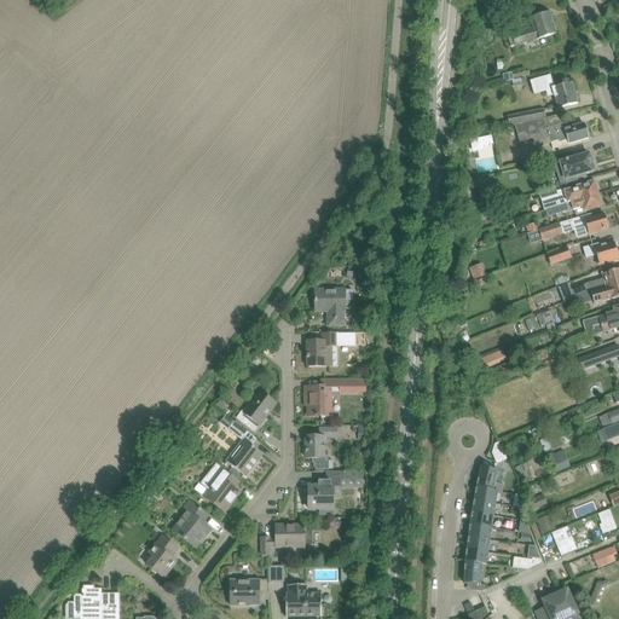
[(513,34),(513,35),(508,36),(510,46),(516,45),(516,46),(556,34),(550,13),(531,19),(533,27),(513,34)]
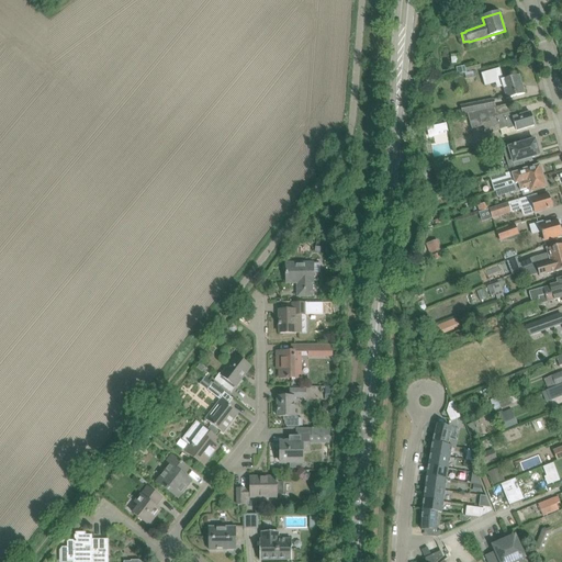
[(456,67),(457,75),(481,69),(481,65),(465,68),(465,66),(456,67)]
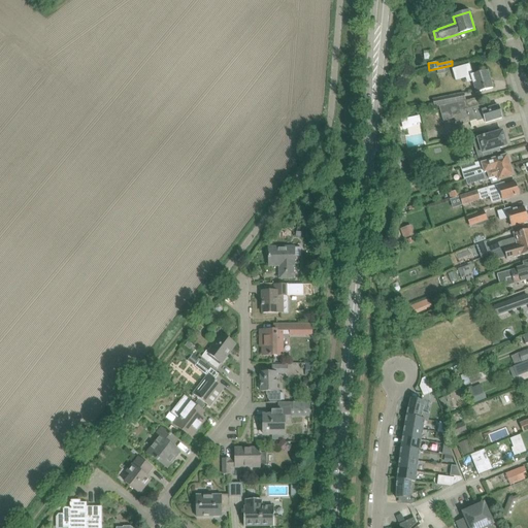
[(493,89),(488,70),(472,75),(469,64),(452,69),(456,81),(466,77),(467,83),(473,80),(476,93),(493,89)]
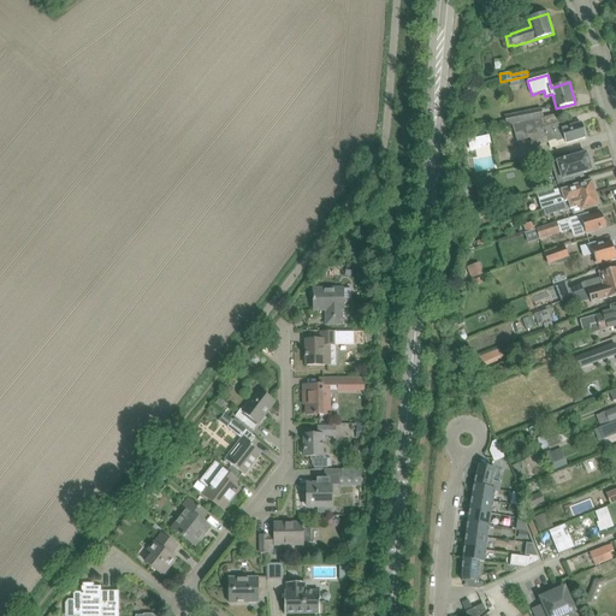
[(495,123),(468,129),(469,132),(507,125),(513,124),(513,125),(543,118),(540,108),(510,114),(504,116),(505,122),(501,123),(499,123),(495,124),(495,123)]
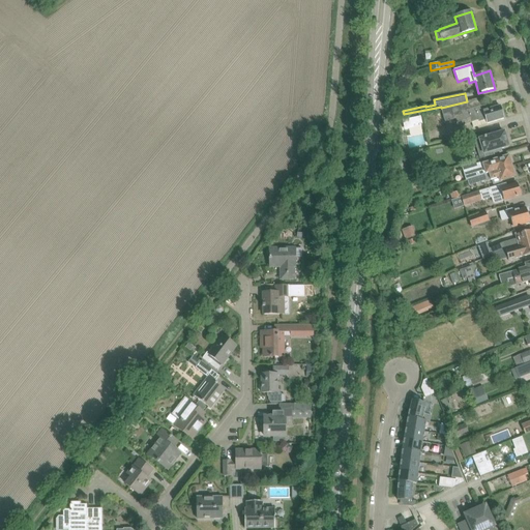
[(467,101),(441,108),(445,121),(455,118),(458,127),(478,120),(479,122),(486,120),(487,124),(494,122),(504,119),(500,106),(483,111),(479,98),(467,101)]
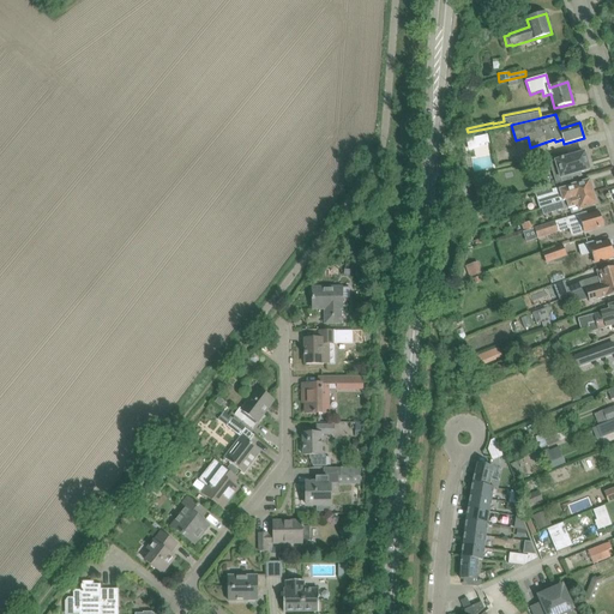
[(493,132),(499,151),(510,149),(505,128),(493,132)]
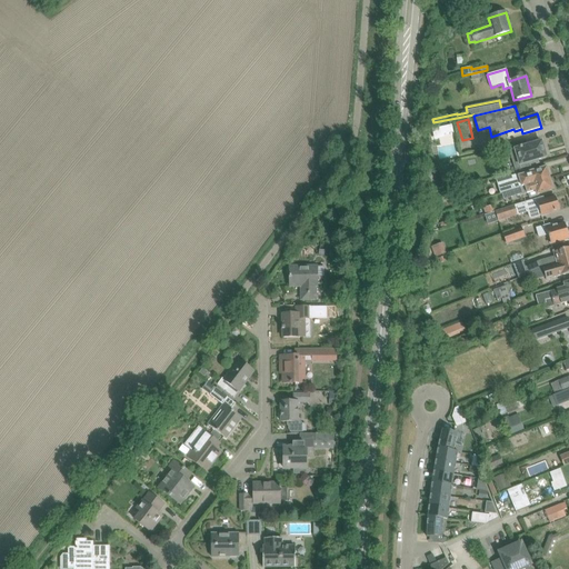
[(433,141),(455,137),(452,123),(431,128),(433,141)]
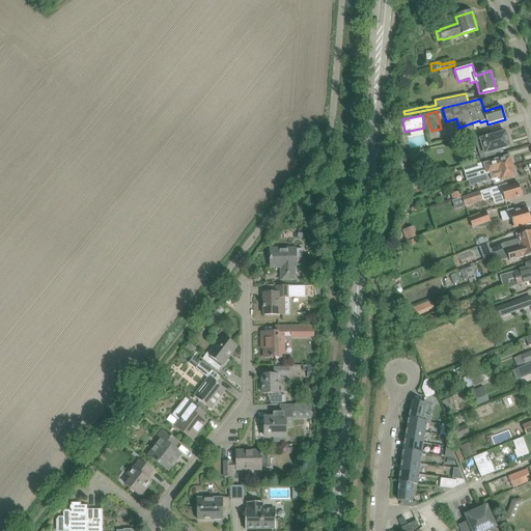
[(505,133),(480,140),(476,141),(481,160),(486,158),(503,152),(502,149),(510,147),(507,140),(509,139),(509,138),(508,134),(507,134),(506,134),(505,133)]
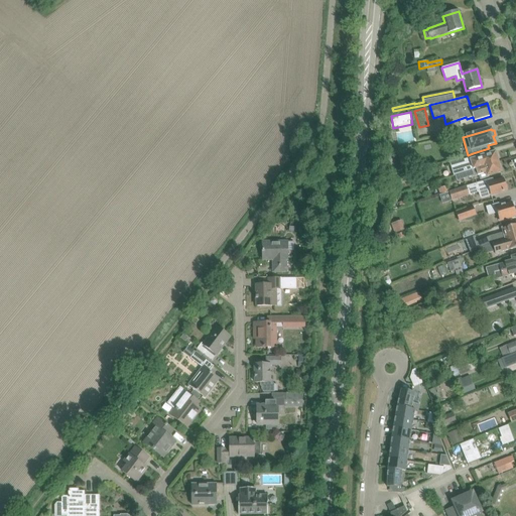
[(393,153),(396,171),(407,169),(403,151),(393,153)]
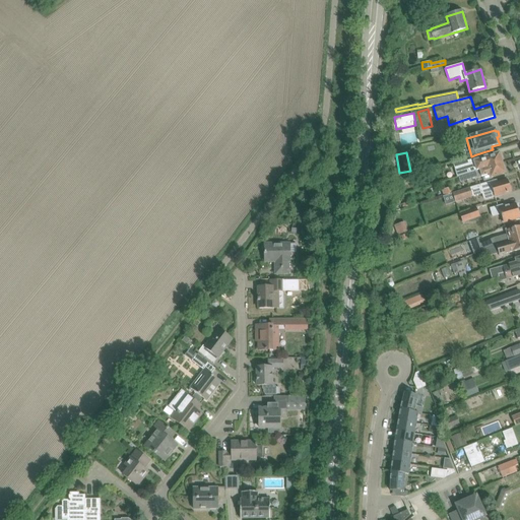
[(472,160),(454,166),(457,178),(458,177),(466,175),(484,169),(503,164),(499,153),(490,156),(484,157),(472,160)]
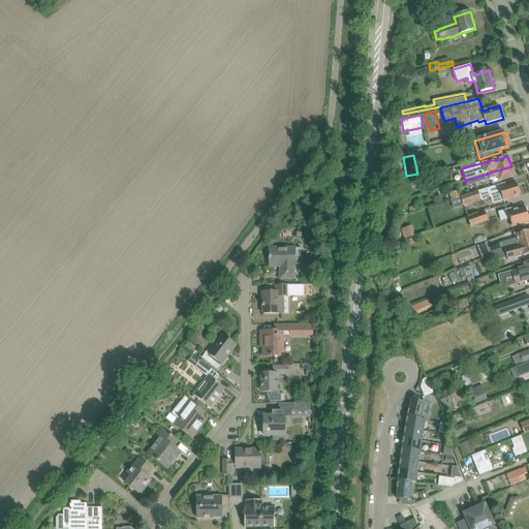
[(493,172),(474,178),(476,183),(484,181),(485,182),(491,180),(492,184),(499,182),(499,181),(515,177),(511,166),(493,172)]
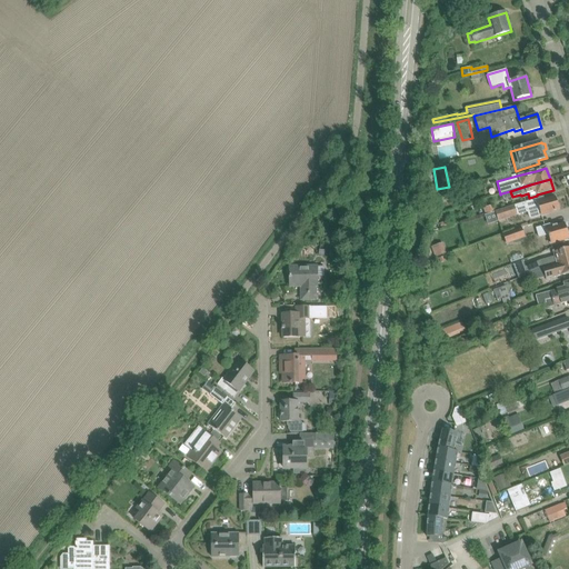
[(432,196),(435,203),(455,199),(452,191),(432,196)]
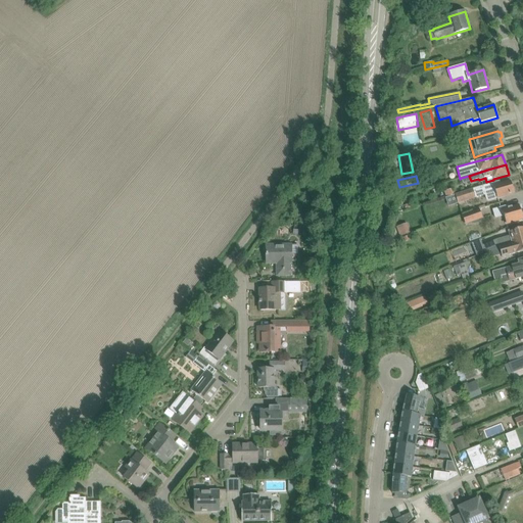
[(497,198),(504,196),(514,193),(511,181),(500,184),(500,181),(482,186),(473,189),(455,194),(459,205),(468,202),(467,200),(475,198),(485,195),(486,200),(488,201),(490,200),(497,198)]
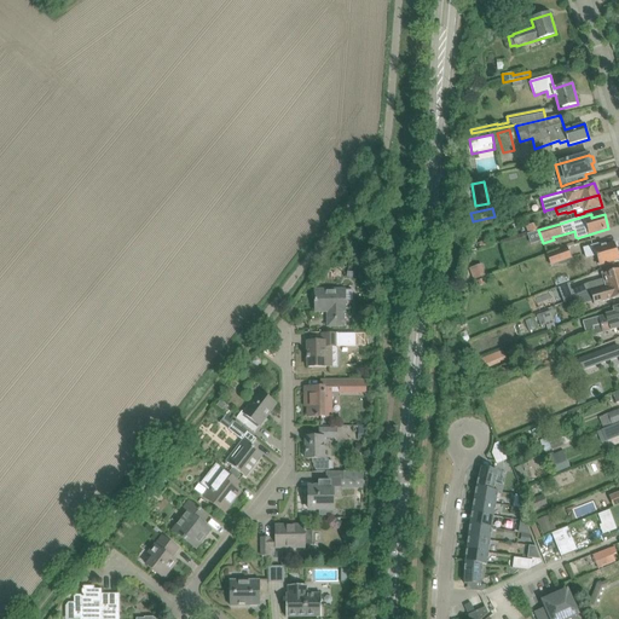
[(614,243),(603,247),(602,247),(601,243),(584,248),(586,258),(596,255),(599,265),(618,259),(614,243)]
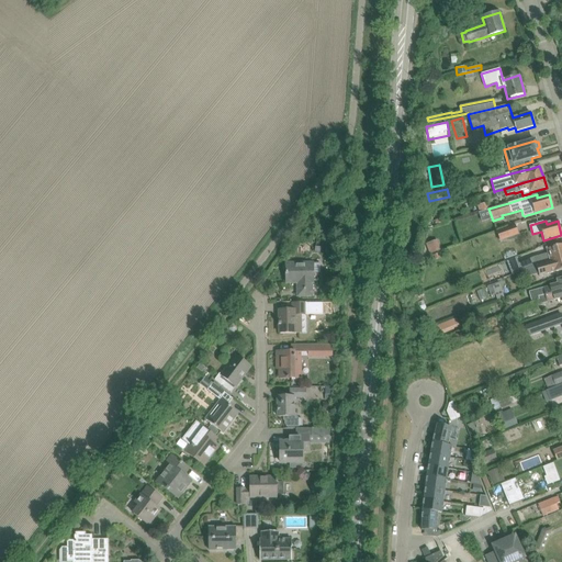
[(496,232),(499,242),(519,235),(515,224),(496,232)]
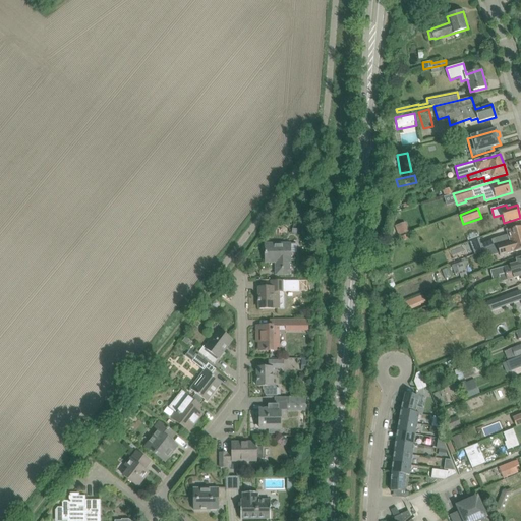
[(398,237),(407,233),(404,224),(396,226),(398,237)]
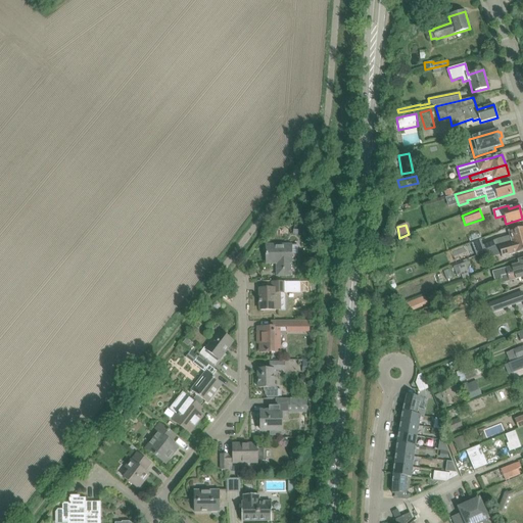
[(496,240),(483,245),(485,251),(491,249),(498,246),(522,239),(522,228),(515,230),(510,232),(511,236),(496,240)]
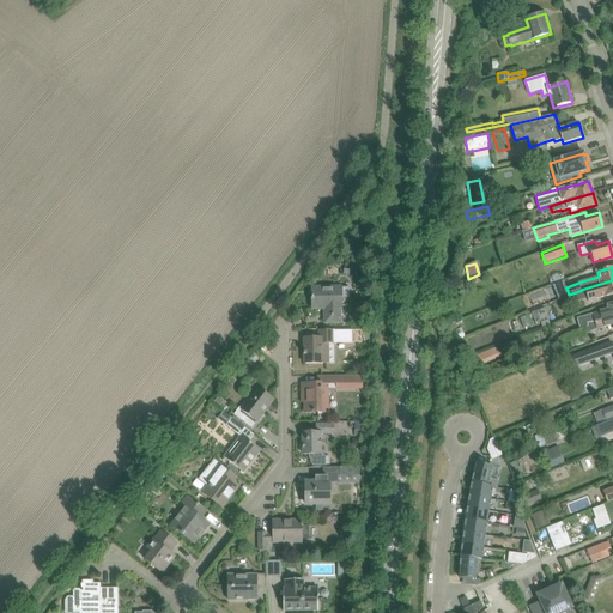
[(612,280),(584,289),(576,292),(578,299),(587,297),(588,302),(600,298),(611,295),(612,293),(612,280)]
